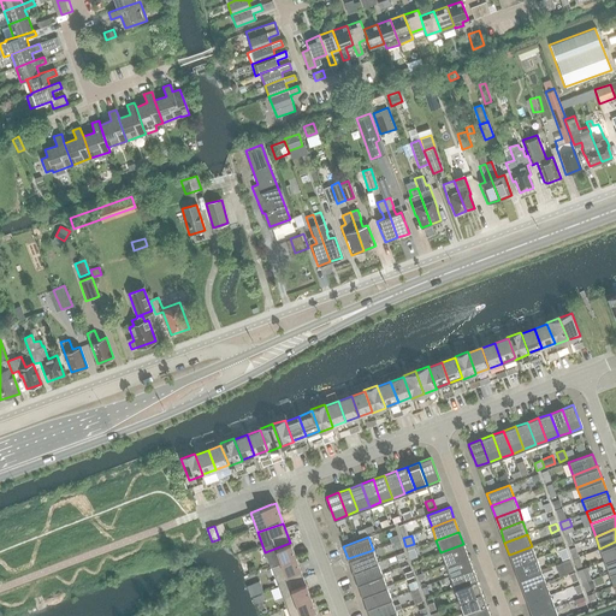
[(615,556),(615,542),(599,549),(604,561),(615,556)]
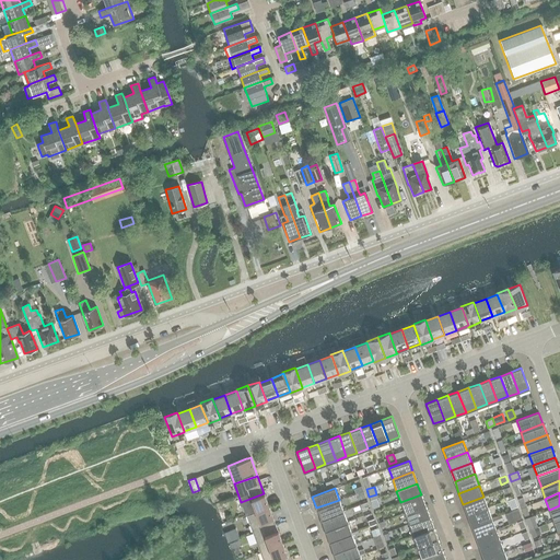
[(241,502),(247,520),(270,511),(264,493),(241,502)]
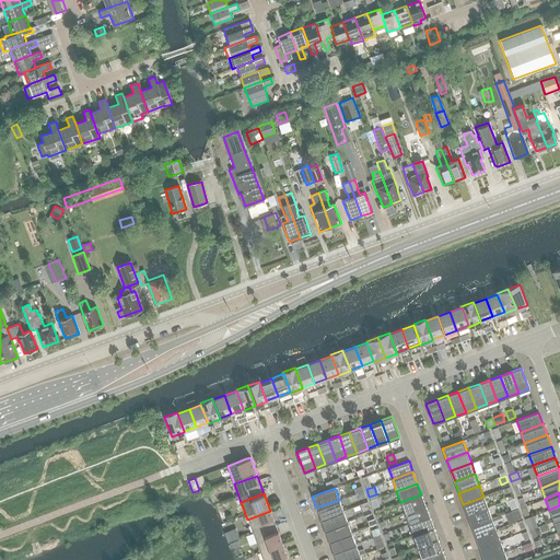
[(426,505),(421,494),(400,502),(405,513),(426,505)]
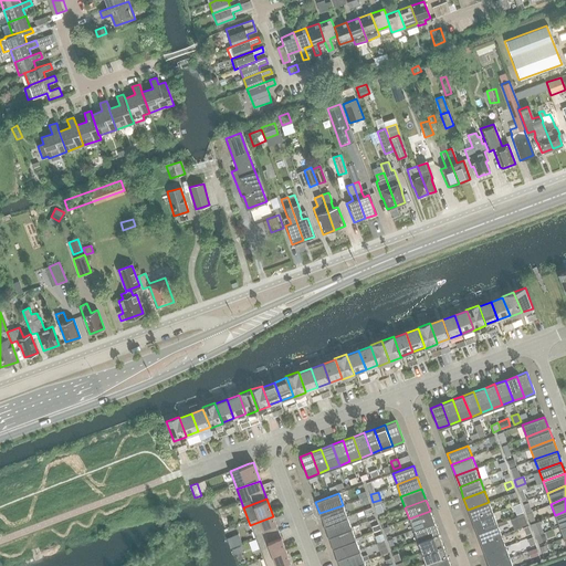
[(468,510),(472,521),(493,513),(489,502),(468,510)]
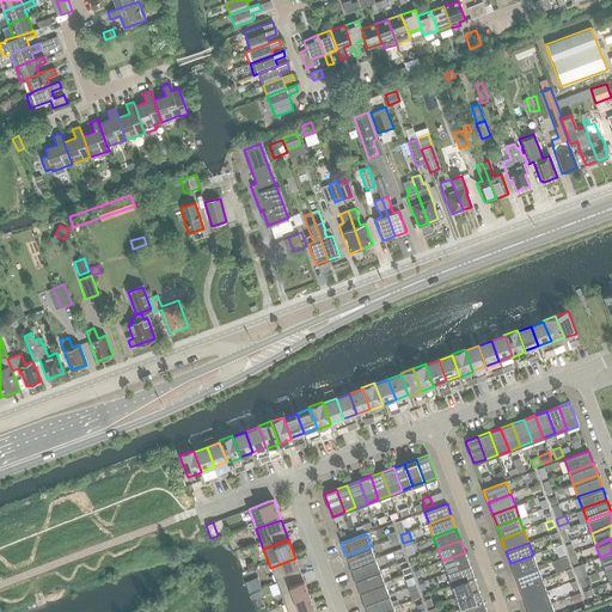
[(558,556),(565,554),(562,544),(555,546),(558,556)]
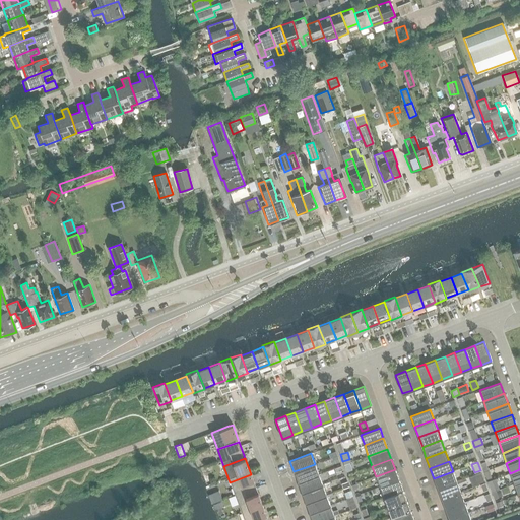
[(344,465),(347,472),(352,471),(349,463),(344,465)]
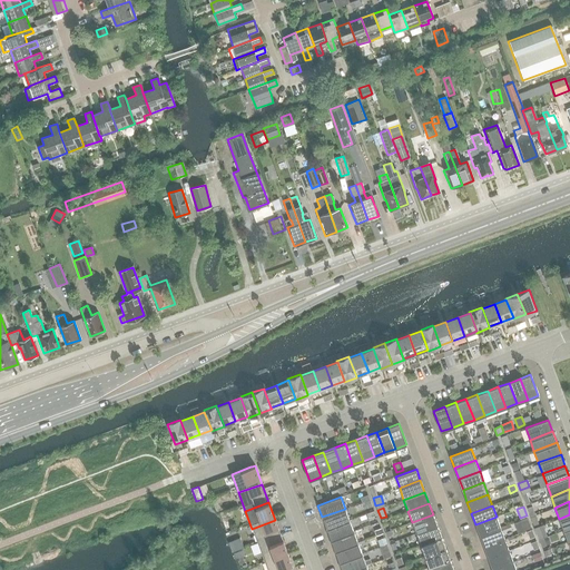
[(322,517),(326,528),(350,520),(345,509),(322,517)]
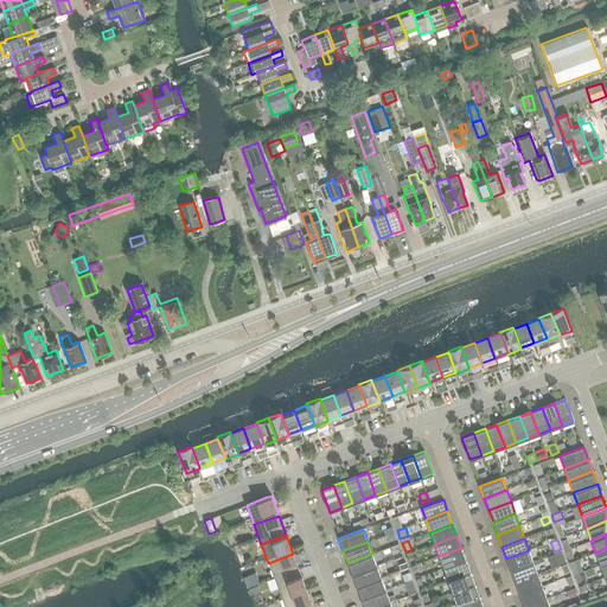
[(466,560),(461,548),(439,556),(443,568),(466,560)]
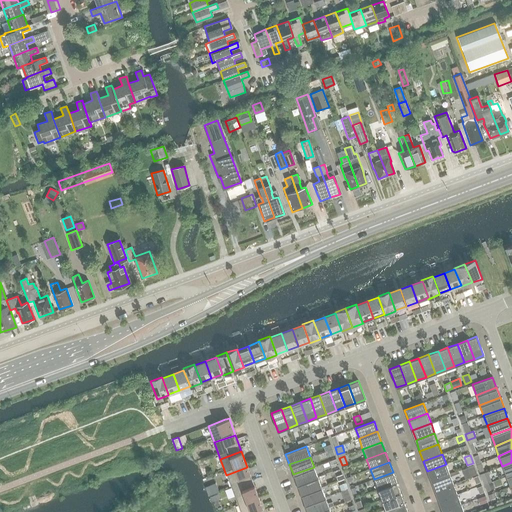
[(511,473),(511,462),(502,466),(506,476),(511,473)]
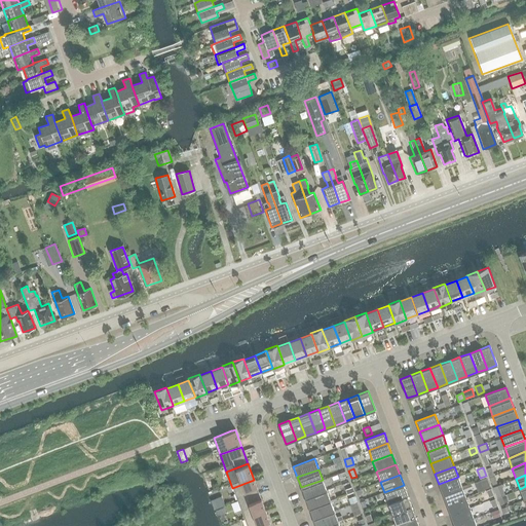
[(461,487),(458,477),(439,484),(443,494),(461,487)]
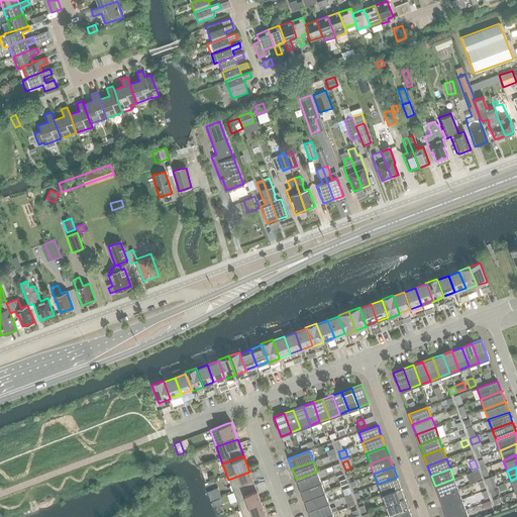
[(478,470),(466,475),(469,483),(481,478),(478,470)]
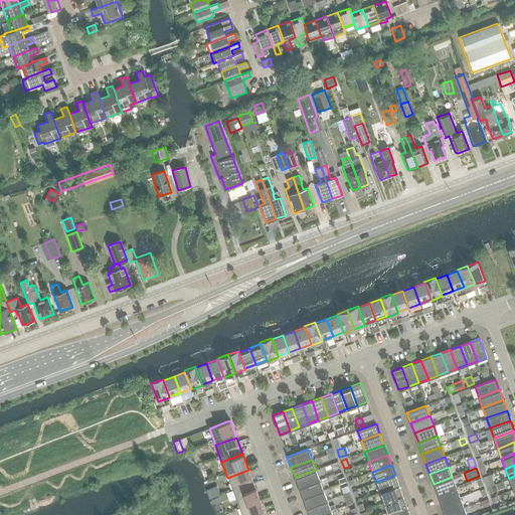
[(254,487),(248,470),(227,478),(234,494),(254,487)]
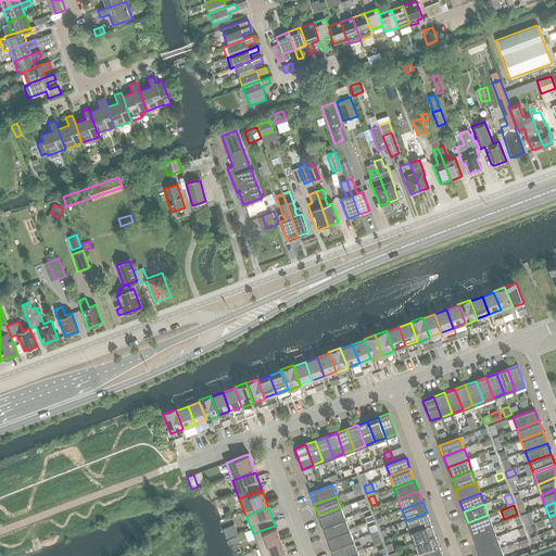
[(344,518),(341,507),(318,515),(323,527),(344,518)]
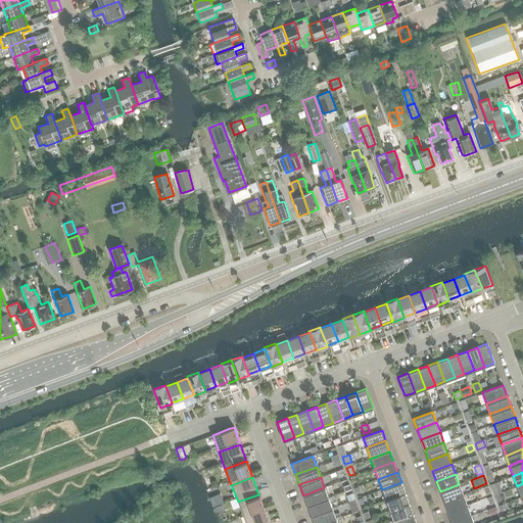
[(405,492),(401,482),(382,489),(386,500),(405,492)]
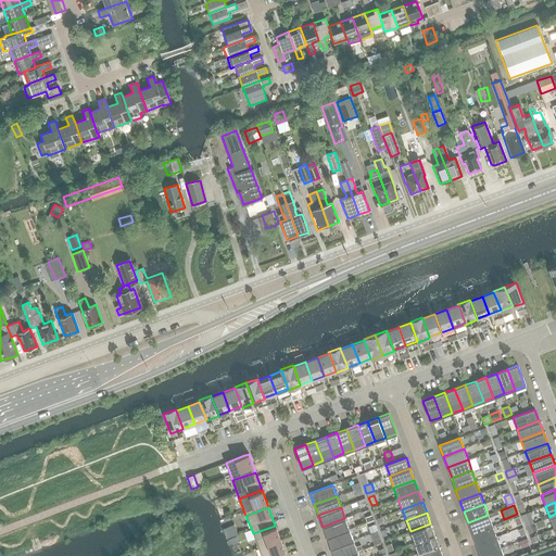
[(468,522),(472,533),(492,526),(488,515),(468,522)]
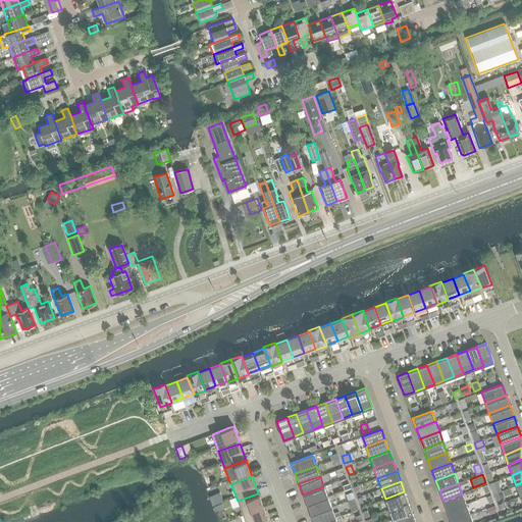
[(303,494),(307,505),(327,497),(323,486),(303,494)]
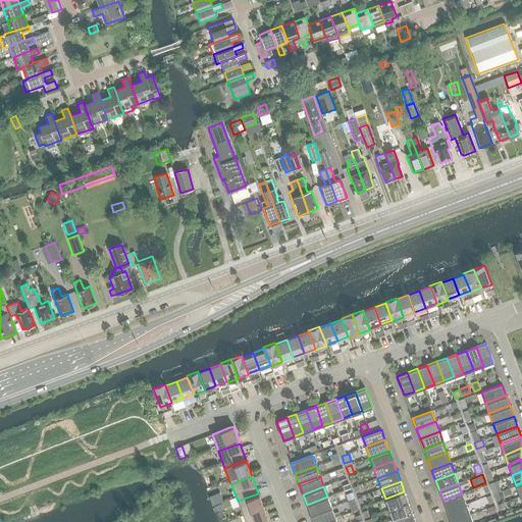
[(408,502),(404,491),(385,499),(388,509),(408,502)]
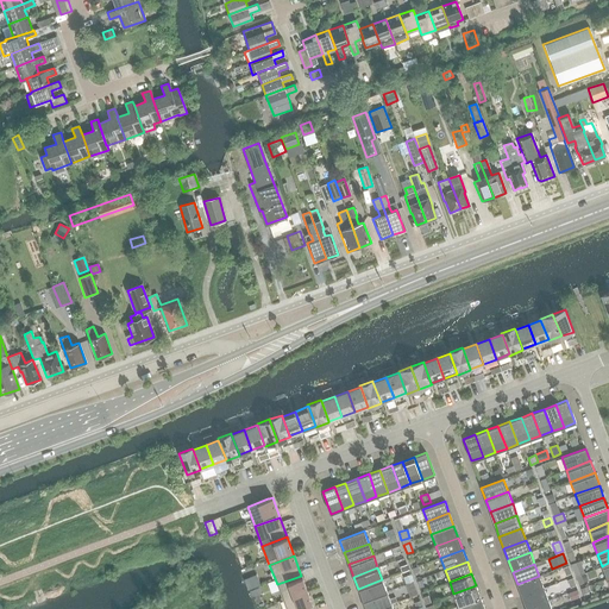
[(253,588),(259,585),(256,575),(250,577),(253,588)]
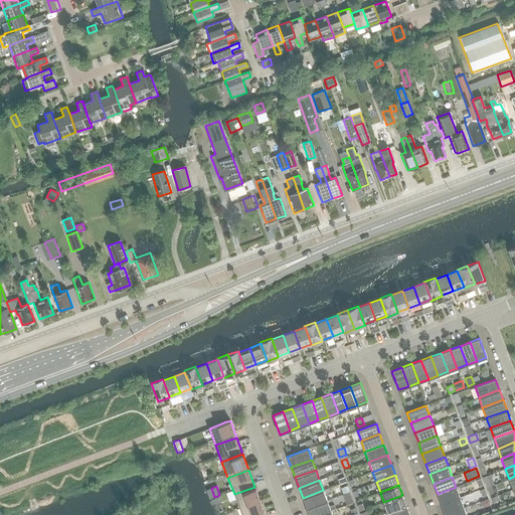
[(341,488),(343,494),(350,492),(347,486),(341,488)]
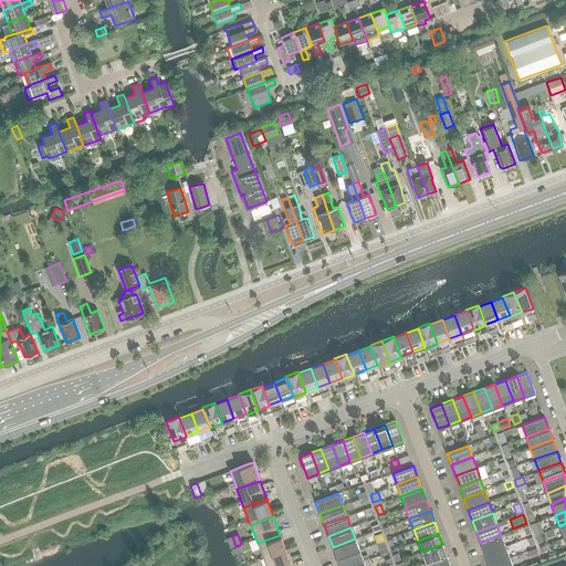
[(258,543),(264,562),(286,553),(280,535),(258,543)]
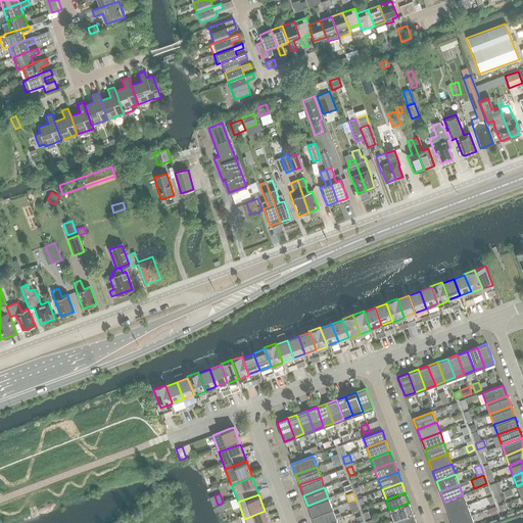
[(467,505),(463,494),(444,502),(447,512),(467,505)]
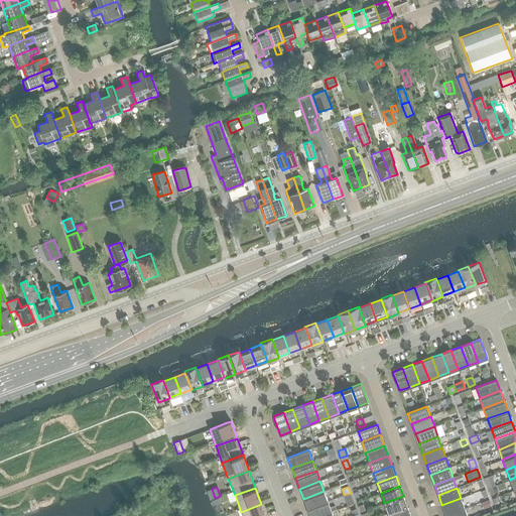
[(303,499),(307,509),(328,501),(324,491),(303,499)]
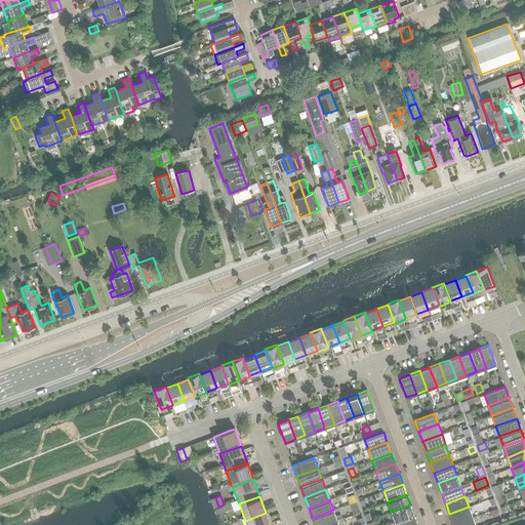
[(414,516),(410,505),(391,512),(395,523),(414,516)]
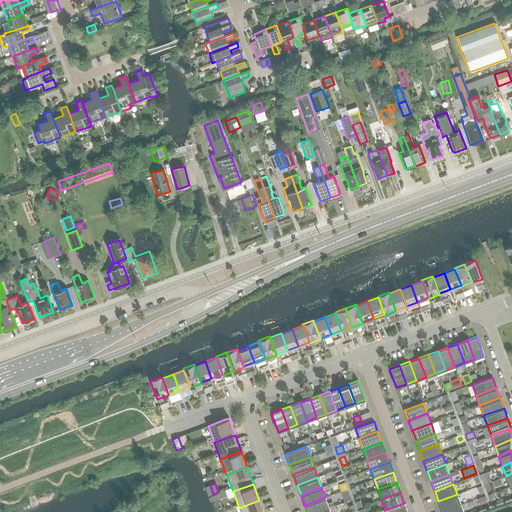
[(438,501),(442,511),(461,505),(457,494),(438,501)]
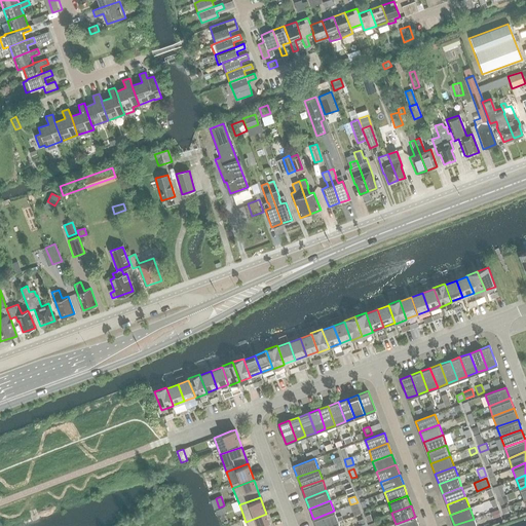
[(500,516),(498,510),(490,513),(492,519),(500,516)]
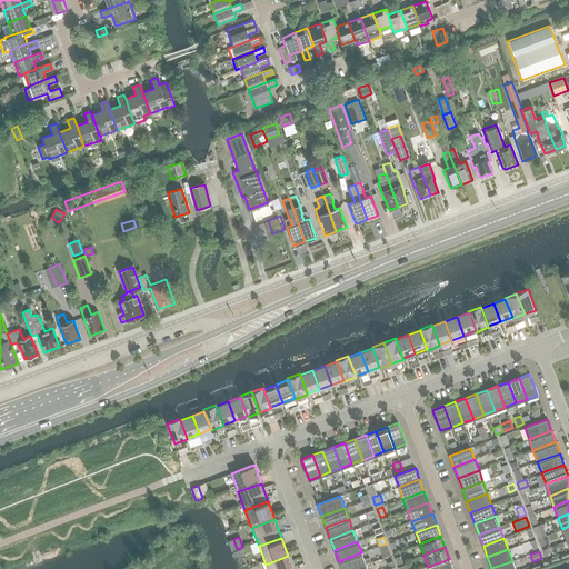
[(339,561),(341,568),(351,568),(366,563),(361,552),(339,561)]
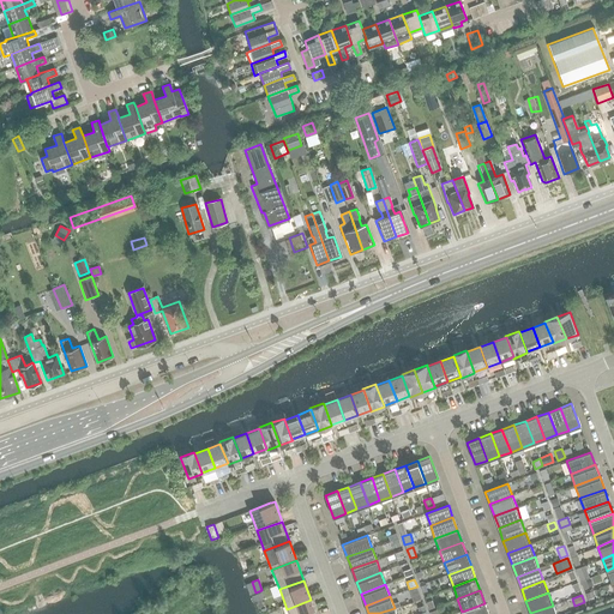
[(315,613),(311,600),(287,609),(288,613),(315,613)]
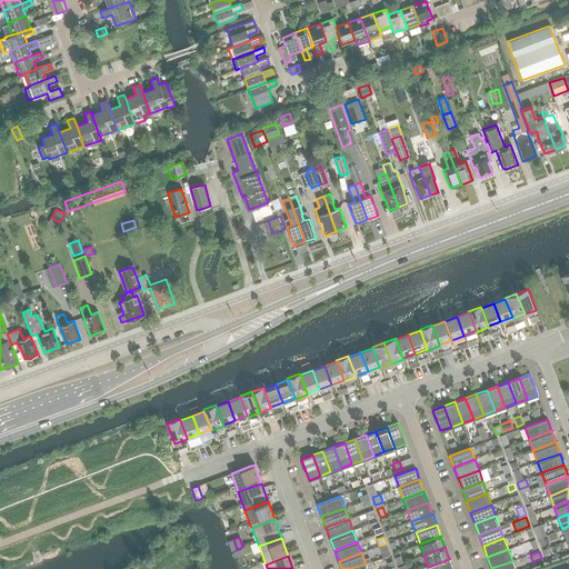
[(428,567),(429,568),(452,568),(449,559),(428,567)]
